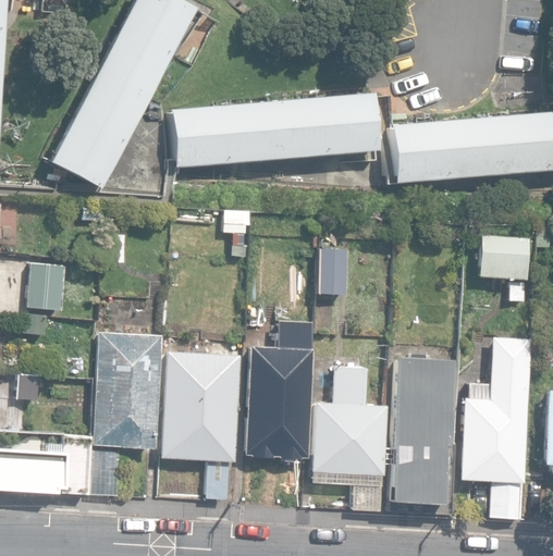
[(133,0),(50,161),(100,188),(195,8),(180,0),(133,0)]
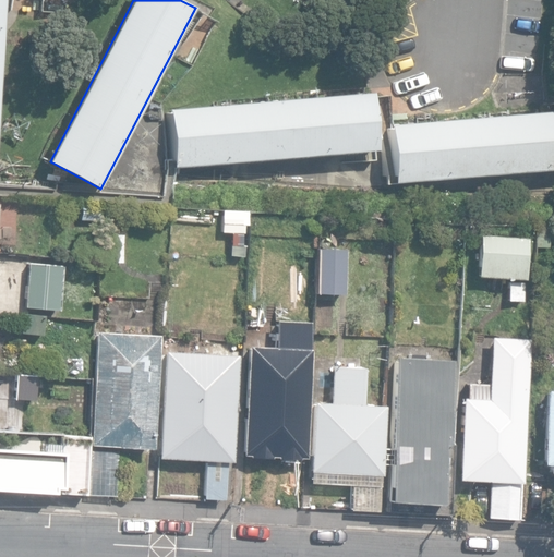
[(170,110),(176,167),(377,149),(372,93),(170,110)]
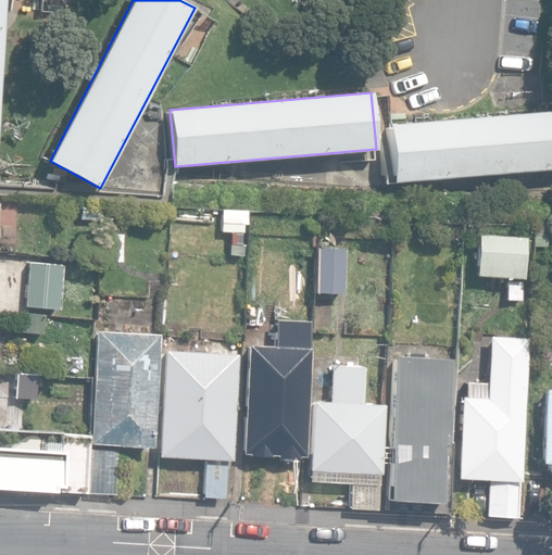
[(551,110),(389,125),(393,183),(551,167),(551,110)]
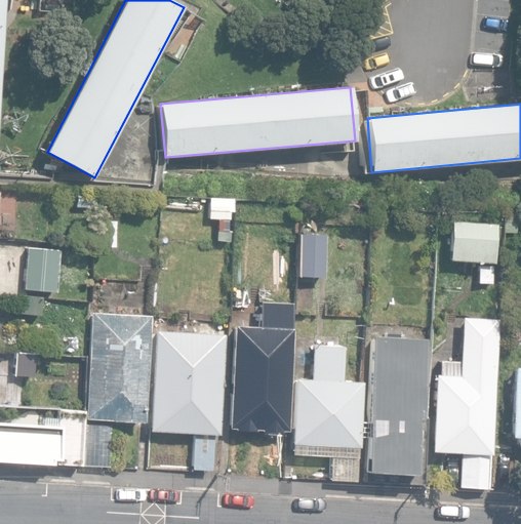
[(79,207),(95,208),(96,194),(79,193),(79,207)]
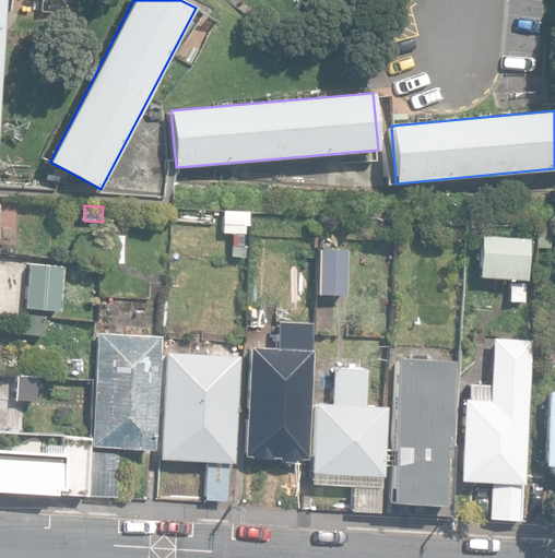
[(184,242),(199,244),(201,227),(185,226),(184,242)]
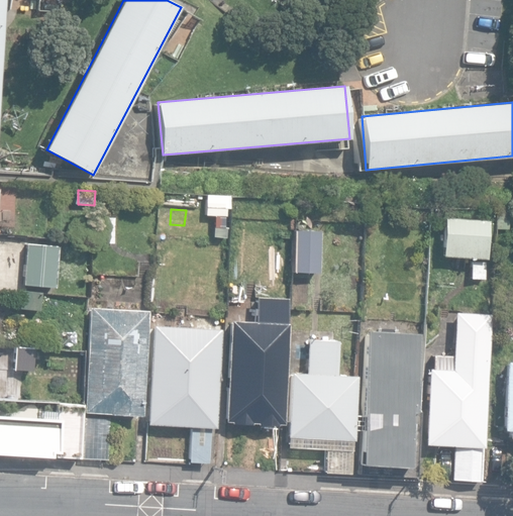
[(500,228),(511,229),(512,221),(512,213),(501,212),(500,228)]
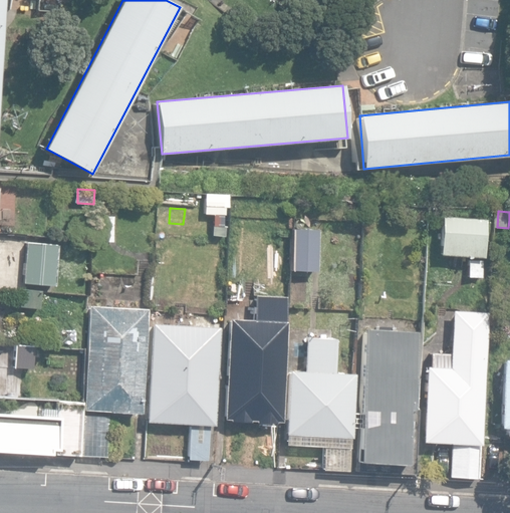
[(441,255),(485,258),(488,220),(444,217),(441,255)]
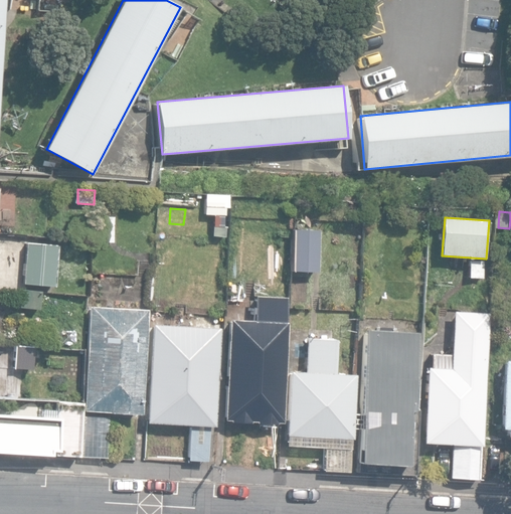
[(295,271),(321,272),(322,231),(297,230),(295,271)]
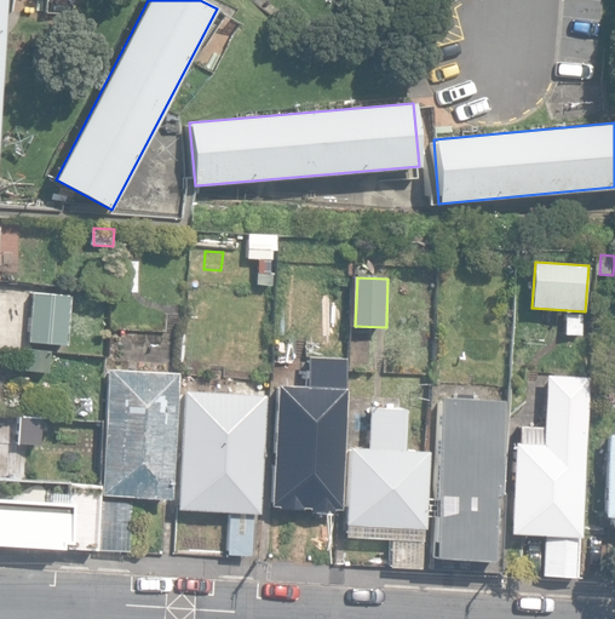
[(33,342),(69,345),(73,296),(38,292),(38,293),(33,342)]
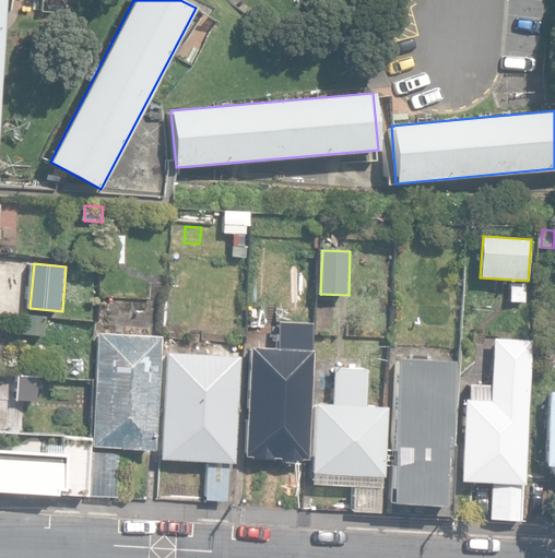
[(512,301),(529,301),(529,283),(514,283),(512,301)]
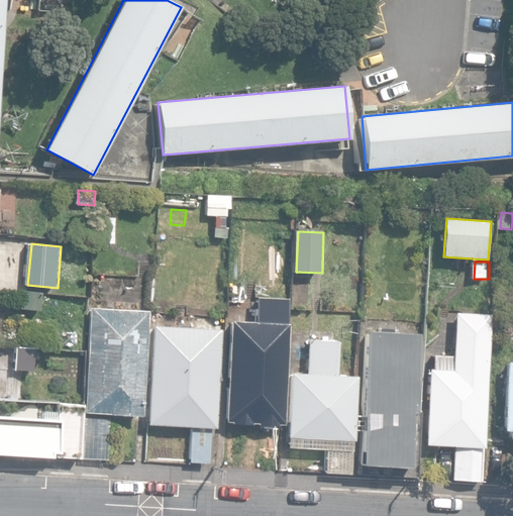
[(22,309),(41,311),(43,293),(23,291),(22,309)]
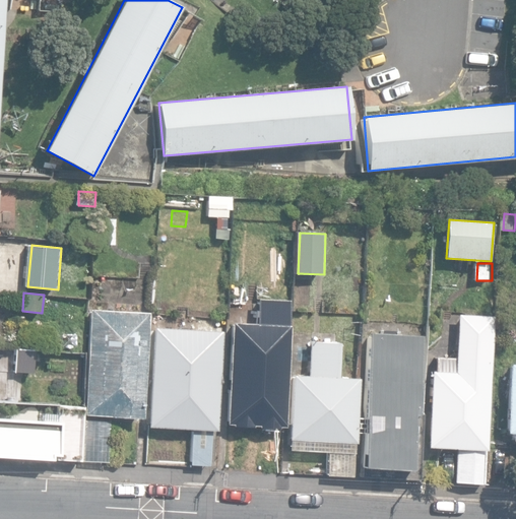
[(260,428),(281,429),(281,427),(286,427),(292,326),(293,300),(261,299),(260,324),(235,323),(230,424),(235,425),(235,427),(255,428),(255,426),(260,426),(260,428)]
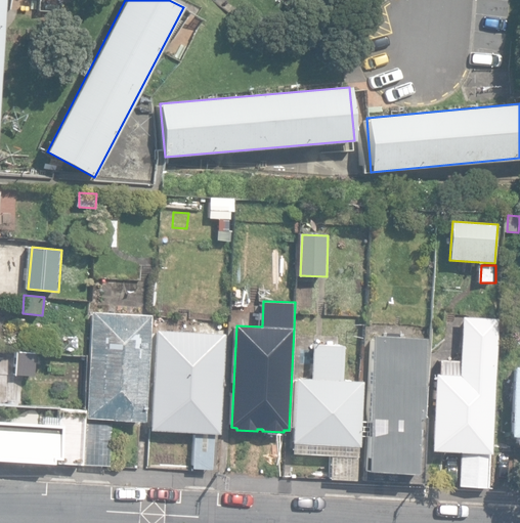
[(113,420),(145,422),(152,315),(93,312),(87,418),(114,420),(113,420)]
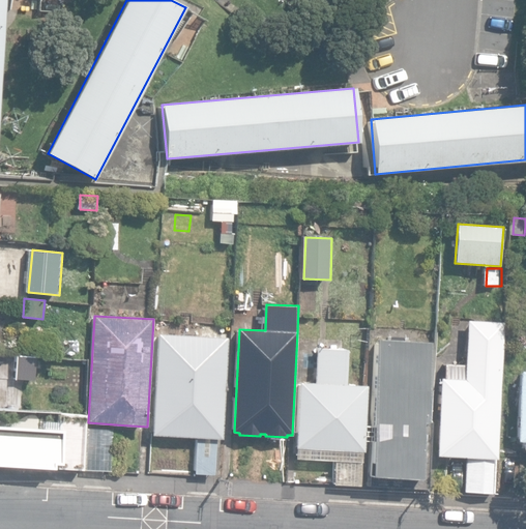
[(466,492),(495,493),(497,459),(498,459),(506,321),(470,319),(467,364),(447,363),(447,378),(443,377),(438,456),(468,458),(466,492)]
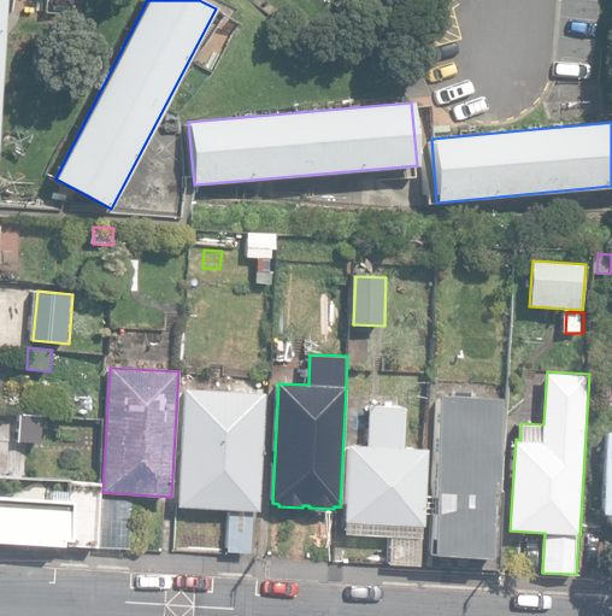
[(229,552),(252,553),(254,511),(259,511),(266,393),(215,391),(216,379),(193,377),(192,391),(186,389),(180,506),(231,509),(229,552)]
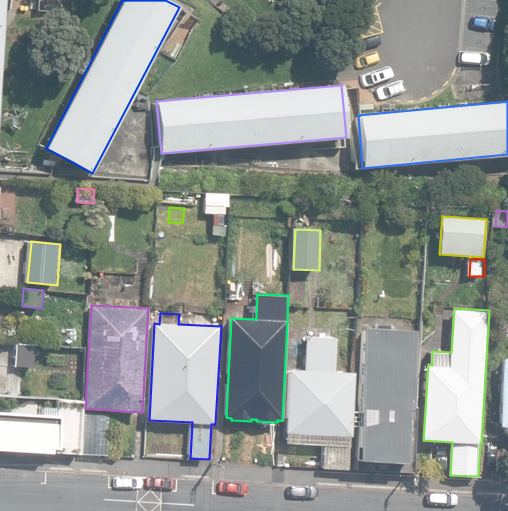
[(367,329),(360,472),(416,474),(422,331),(367,329)]
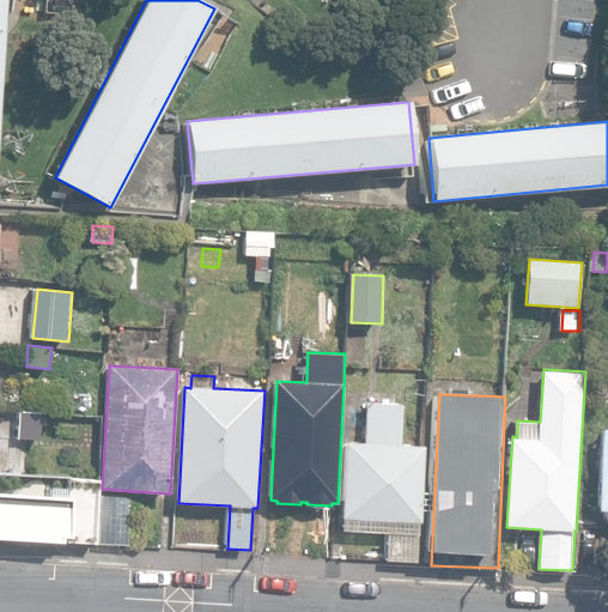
[(388,561),(419,563),(421,522),(423,522),(424,504),(424,490),(427,447),(402,444),(405,406),(370,404),(368,443),(348,442),(342,532),(389,534),(388,561)]
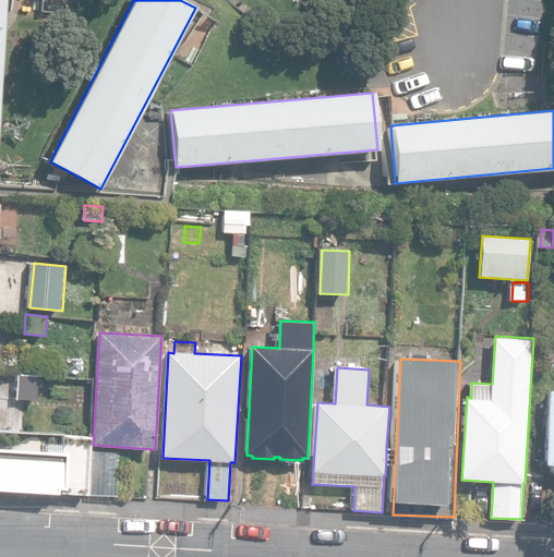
[(17,399),(50,402),(51,375),(19,373),(17,399)]
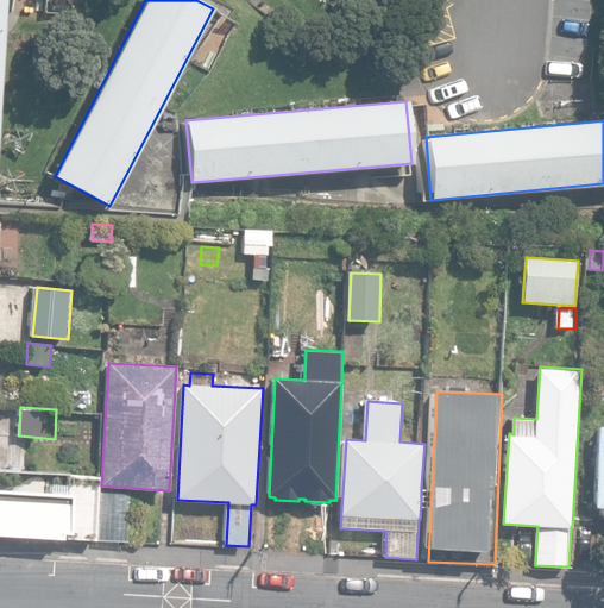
[(0,469),(21,471),(23,459),(0,458),(0,469)]
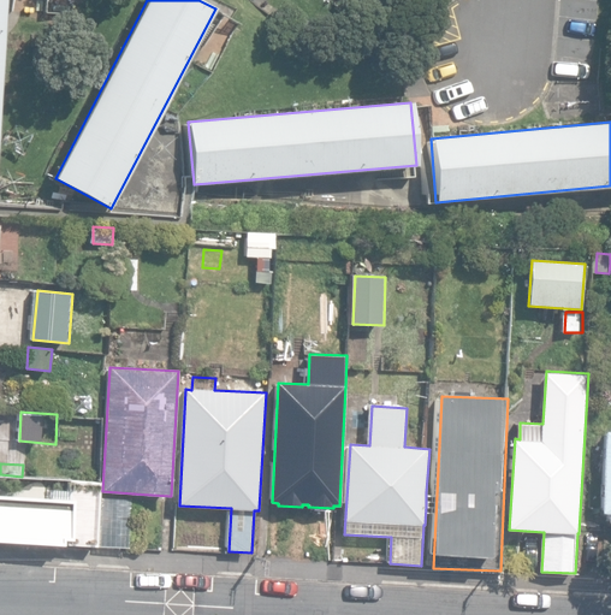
[(70,545),(99,547),(102,500),(100,500),(99,483),(71,482),(71,498),(71,522),(71,530),(70,545)]
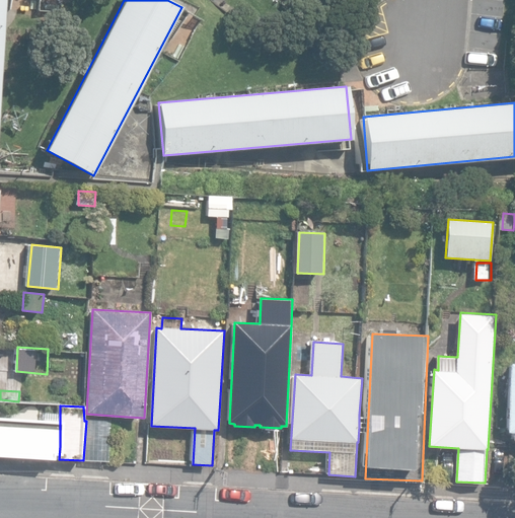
[(85,460),(111,462),(114,420),(88,418),(85,460)]
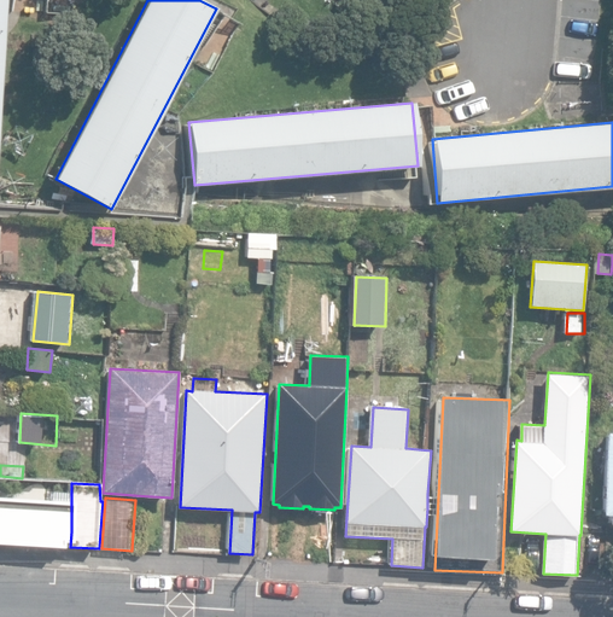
[(16,543),(70,548),(70,524),(17,519),(16,543)]
